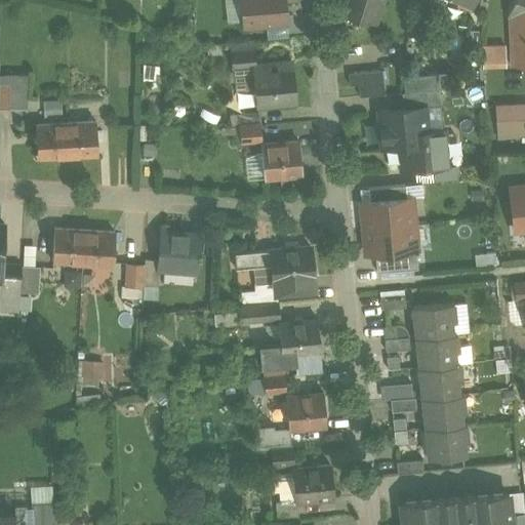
[(241,0),(245,30),(287,26),(284,0),(241,0)]
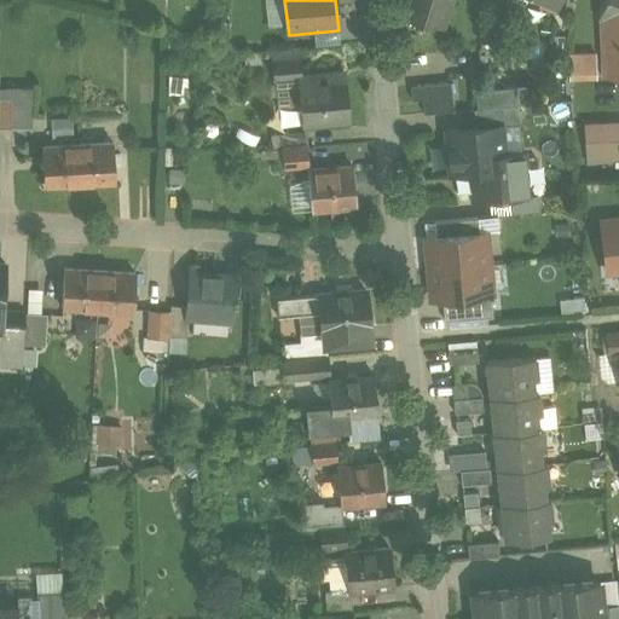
[(409,0),(405,13),(427,19),(428,18),(443,23),(449,0),(409,0)]
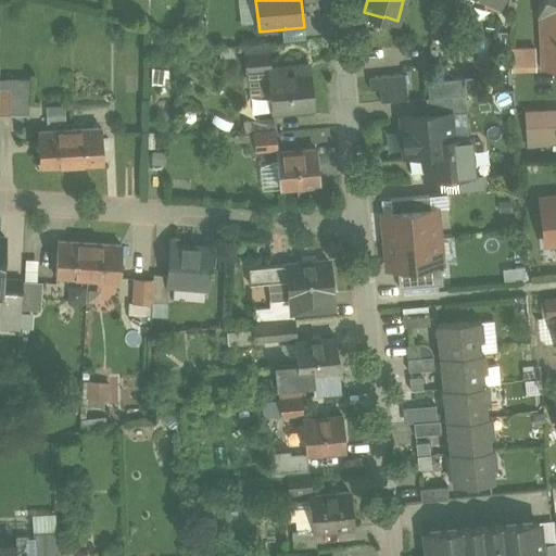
[(555,0),(543,0),(538,16),(555,23),(555,0)]
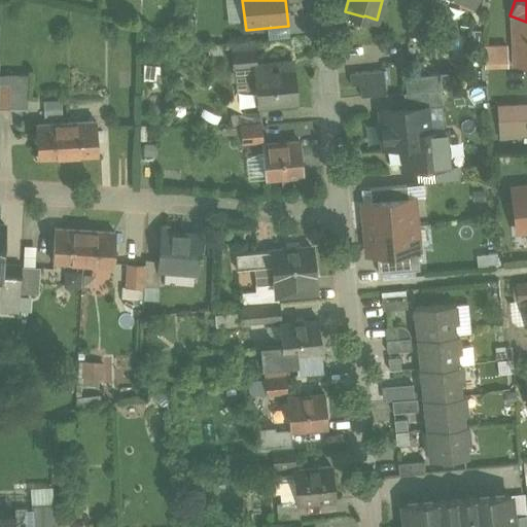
[(526,22),(512,16),(514,67),(526,66),(526,22)]
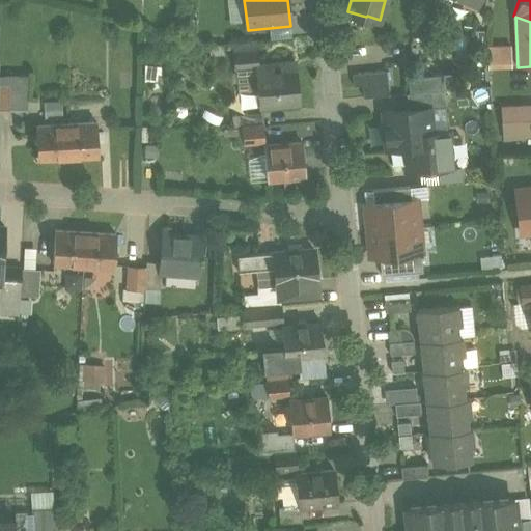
[(256,43),(233,45),(235,72),(258,70),(258,67),(256,43)]
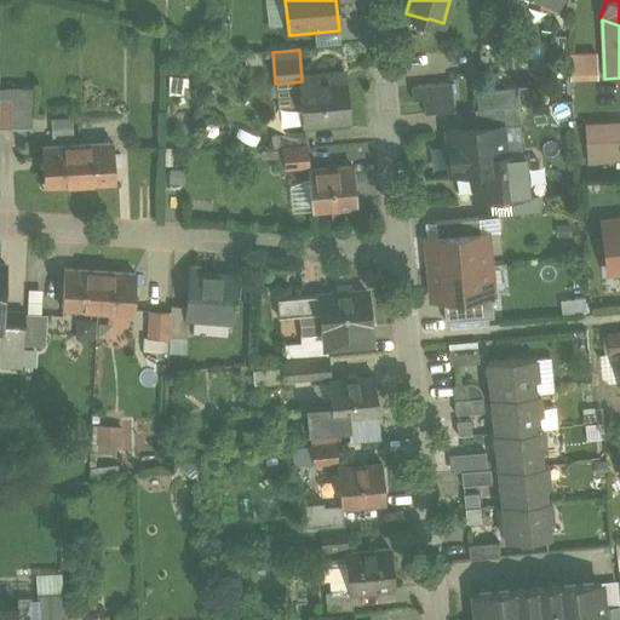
[(574,52),(574,80),(602,80),(602,52),(574,52)]
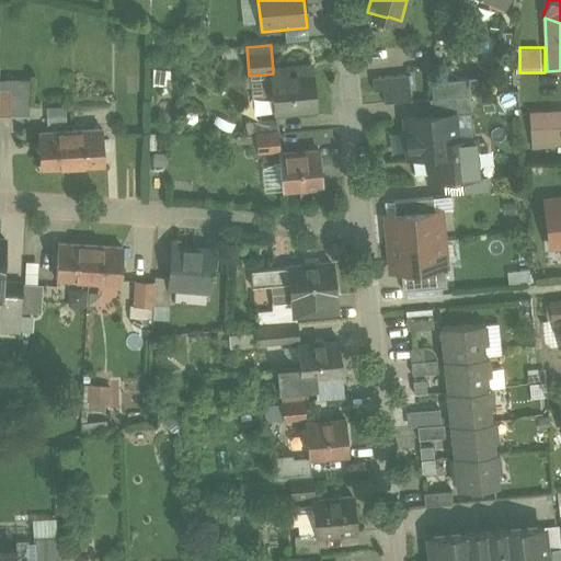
[(312,68),(273,71),(273,73),(249,76),(251,100),(273,98),(275,115),(316,112),(312,68)]
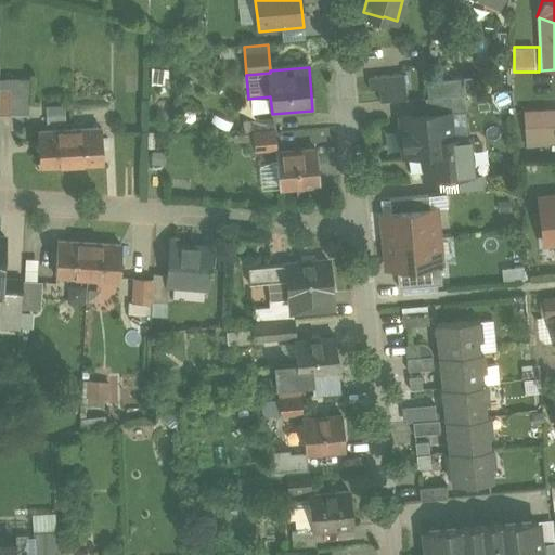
[(403,75),(369,78),(370,91),(378,90),(381,103),(407,101),(403,75)]
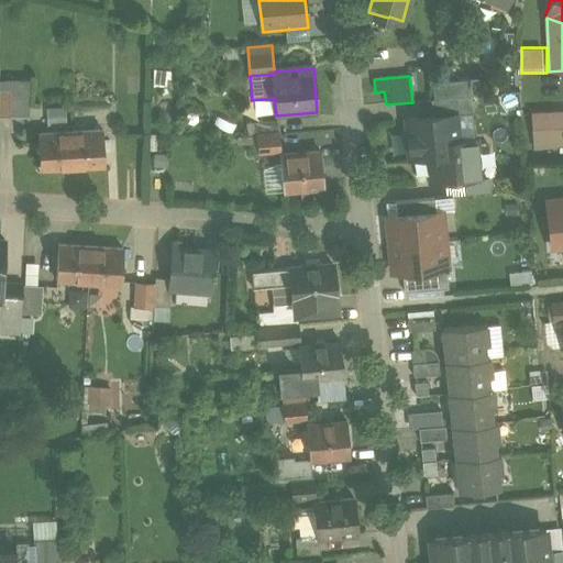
[(29,84),(0,83),(0,118),(28,119),(29,84)]
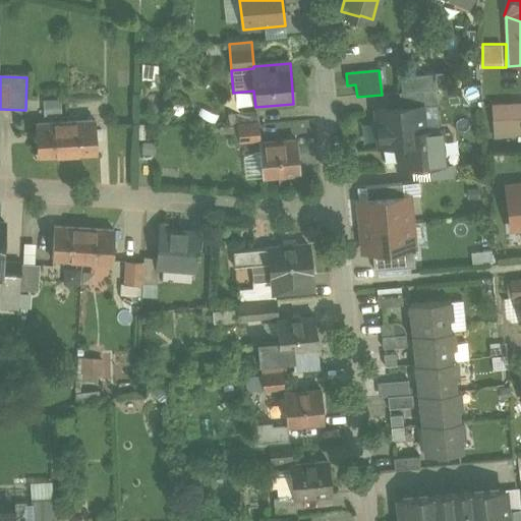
[(425,91),(400,93),(401,108),(421,107),(421,108),(427,107),(425,91)]
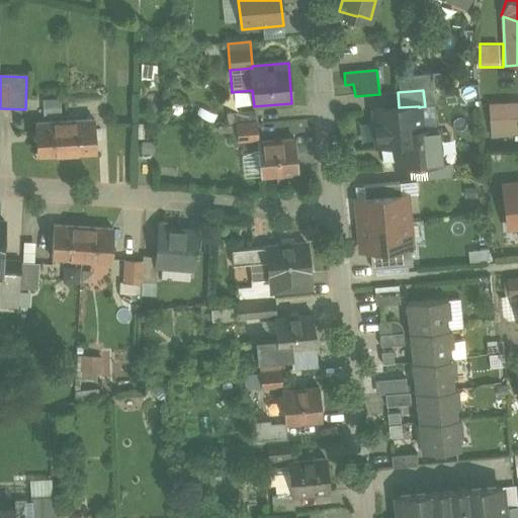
[(46,116),(64,115),(62,99),(45,101),(46,116)]
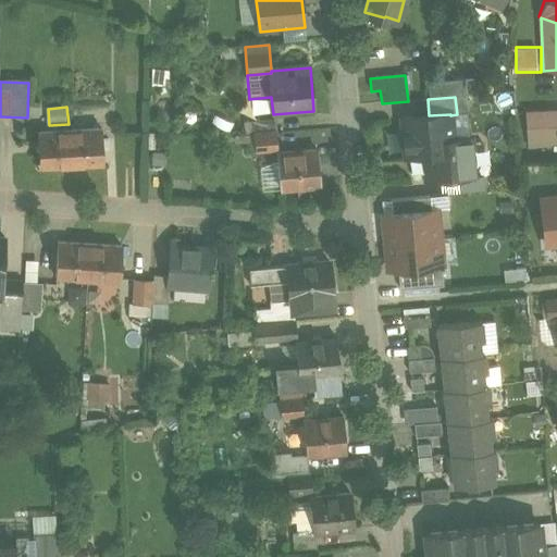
[(556,111),(527,113),(528,147),(556,146),(556,111)]
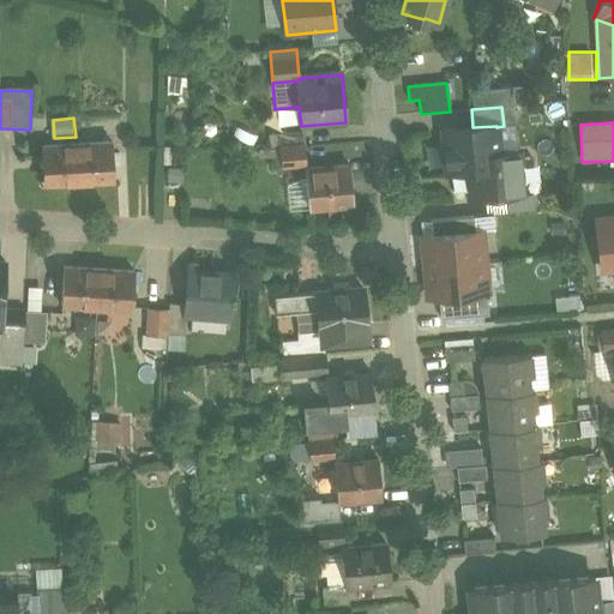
[(473,127),(444,131),(445,143),(439,150),(440,166),(447,172),(449,174),(468,172),(470,200),(524,196),(521,154),(500,155),(497,127),(497,126),(473,127)]
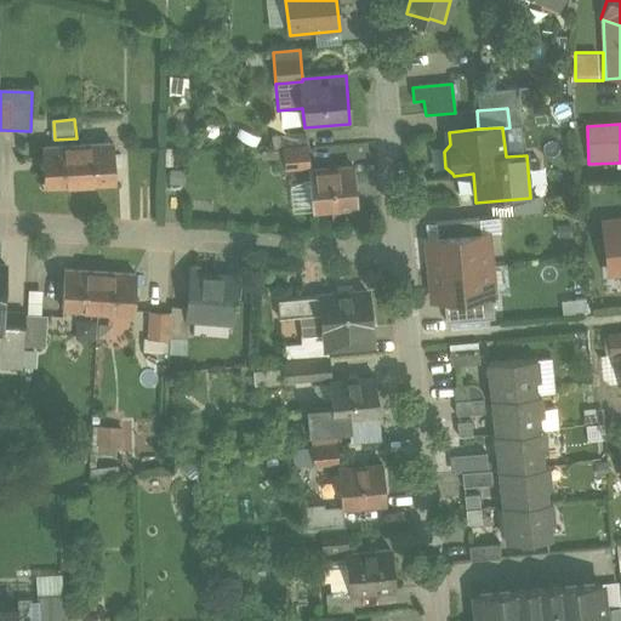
[(307,135),(280,137),(281,152),(284,152),(309,149),(307,135)]
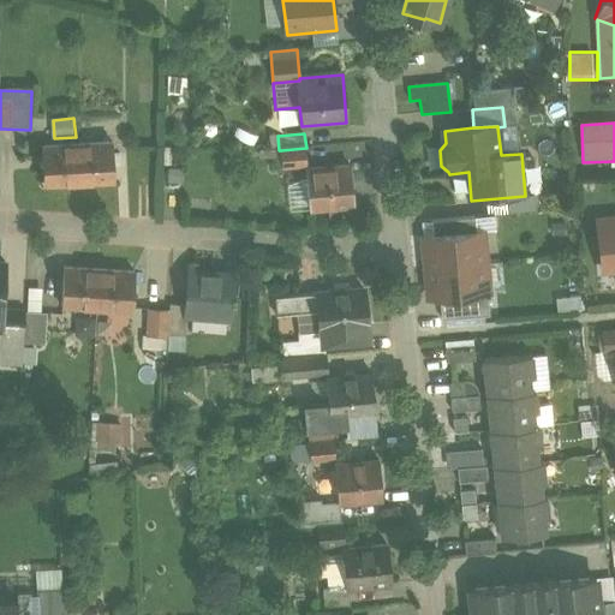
[(114,147),(81,148),(81,185),(115,184),(114,147)]
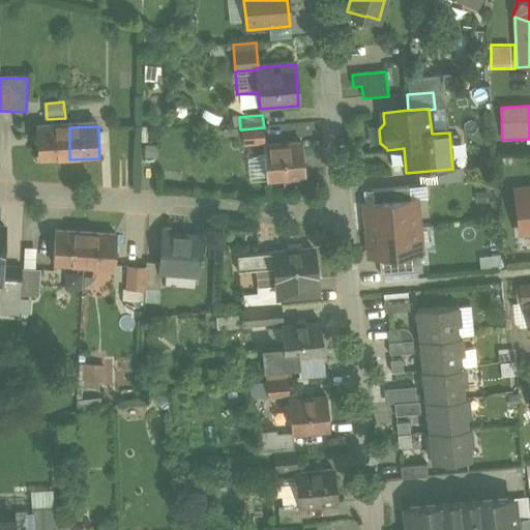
[(69,127),(38,129),(40,162),(69,159),(69,127)]
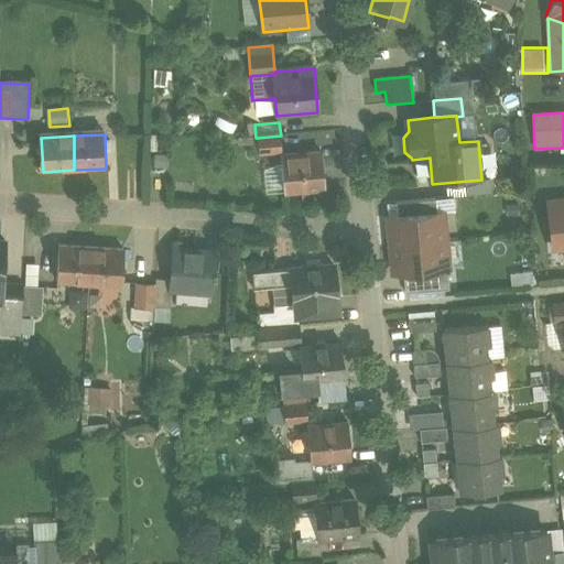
[(281,136),(258,138),(259,154),(282,152),(281,136)]
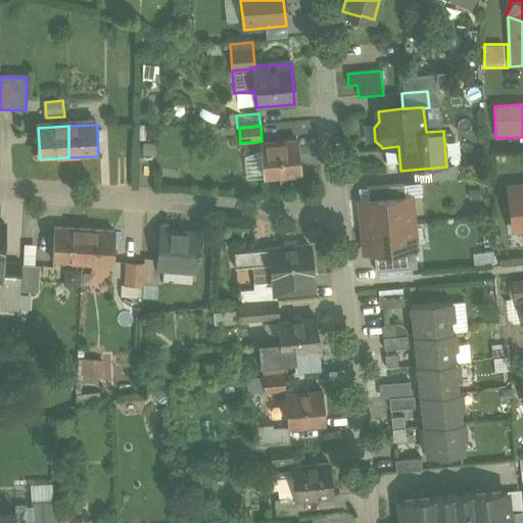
[(295,144),(262,148),(265,181),(298,177),(295,144)]
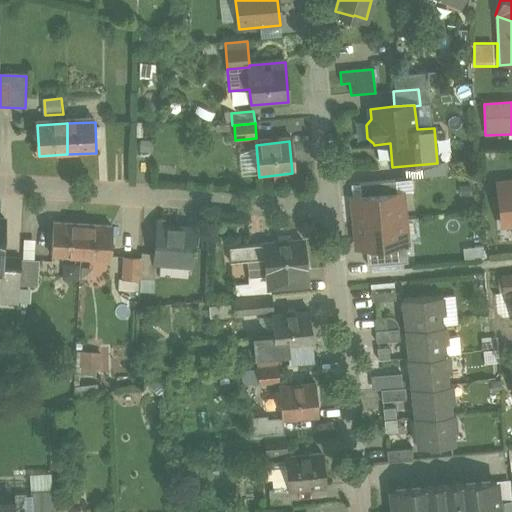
[(395,181),(359,184),(360,196),(396,192),(395,181)]
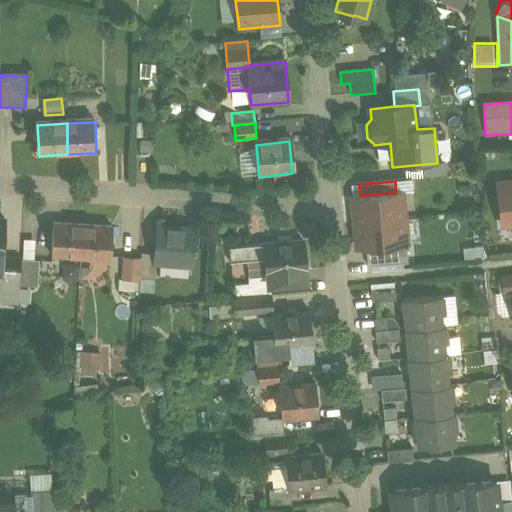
[(511,181),(498,183),(502,226),(511,225),(511,181)]
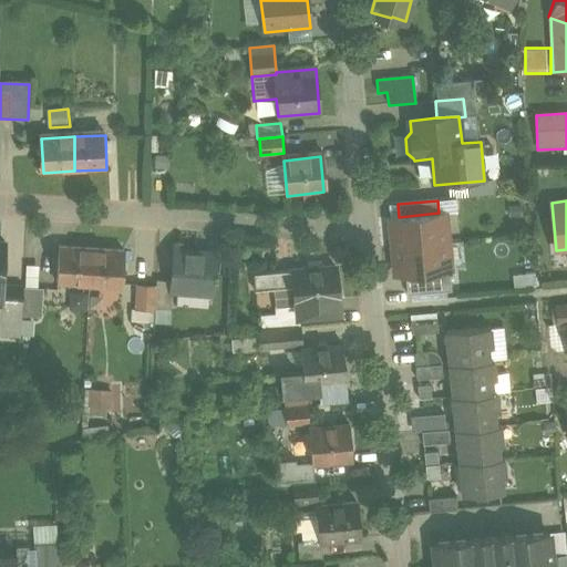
[(399,217),(391,218),(393,247),(446,241),(444,213),(439,213),(399,217)]
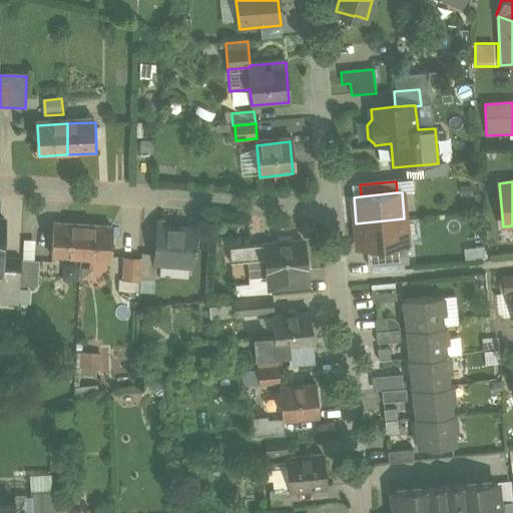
[(404,218),(356,223),(359,249),(367,248),(407,245),(404,218)]
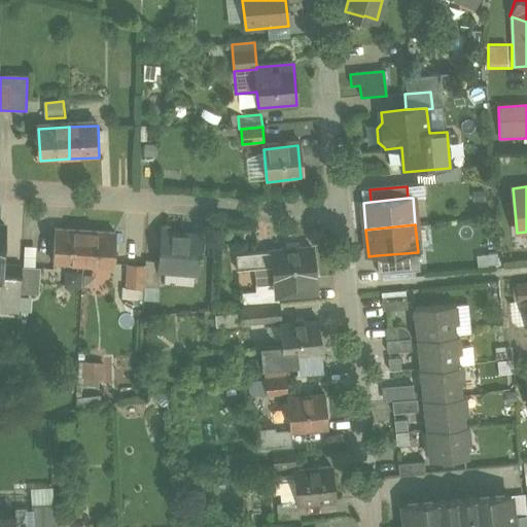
[(85,232),(56,230),(54,264),(83,266),(85,232)]
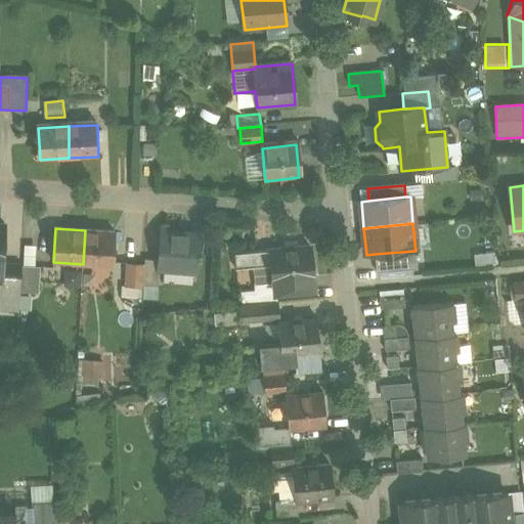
[(114,232),(85,230),(83,264),(111,266),(114,232)]
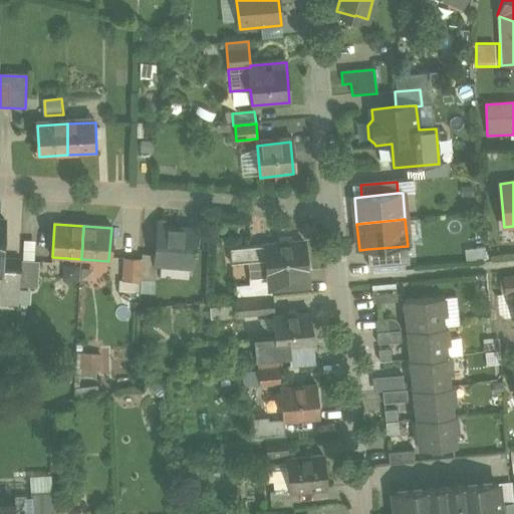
[(196,232),(159,229),(157,257),(156,265),(158,265),(194,268),(196,254),(197,254),(198,248),(195,248),(196,232)]
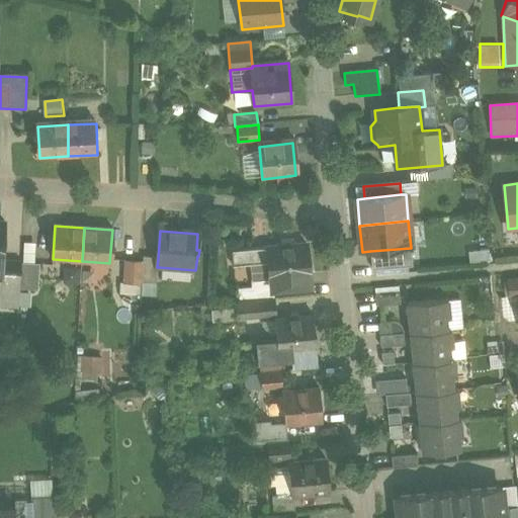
[(307,244),(232,252),(233,267),(250,266),(252,282),(271,280),(272,290),(274,290),(311,286),(307,244)]
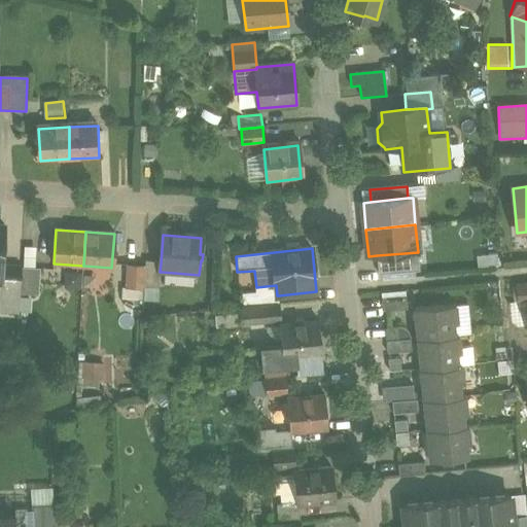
[(418,252),(377,255),(379,275),(420,271),(418,252)]
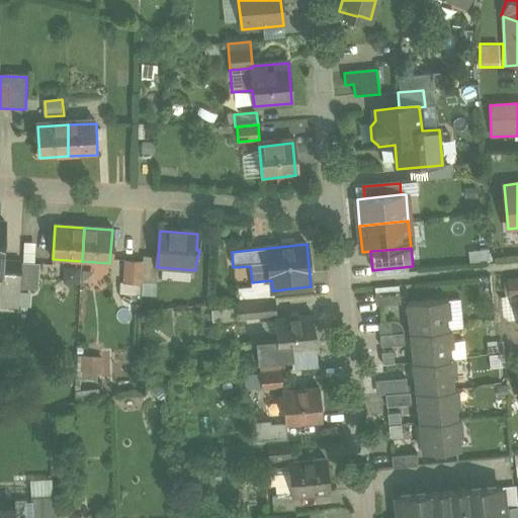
[(158,259),(144,258),(143,284),(157,285),(159,267),(157,267),(158,259)]
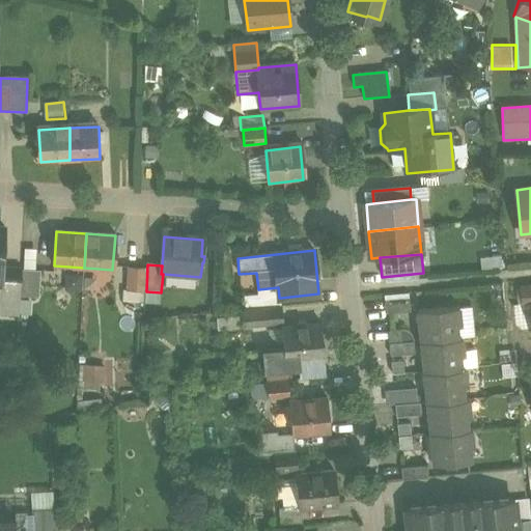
[(22,271),(2,269),(1,285),(0,285),(0,316),(19,317),(20,299),(22,271)]
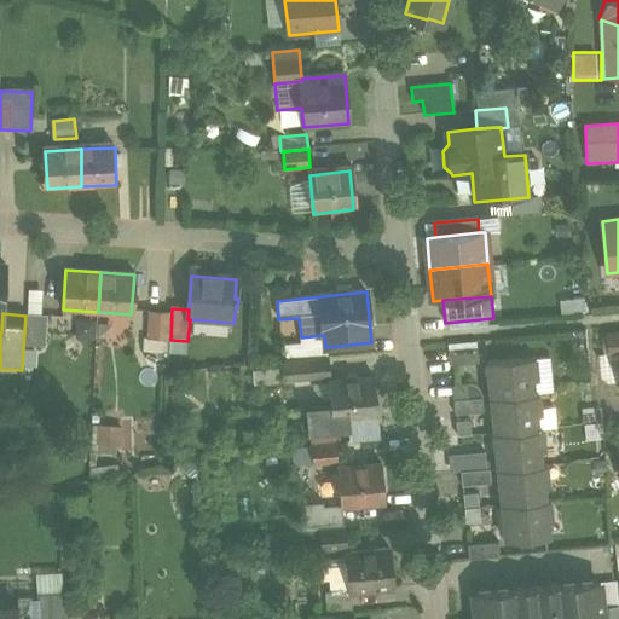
[(146,313),(144,341),(168,342),(171,314),(146,313)]
